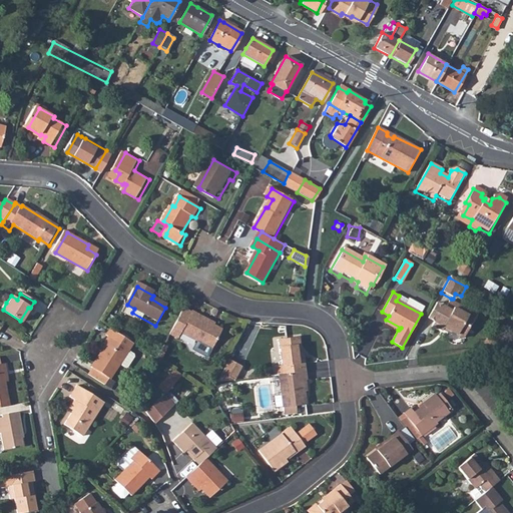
[(399,296),(396,301),(421,314),(422,312),(425,306),(408,297),(407,300),(399,296)]
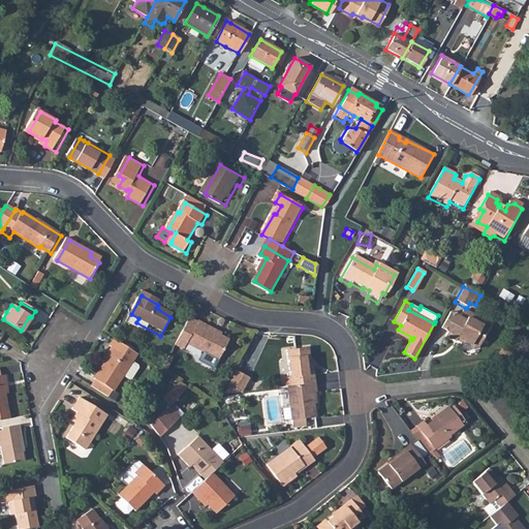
[(447,332),(452,323),(456,325),(459,318),(449,312),(440,328),(447,332)]
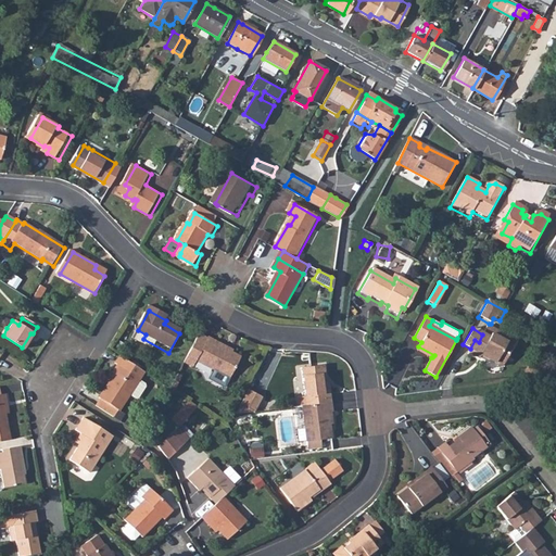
[(479,342),(475,340),(470,349),(468,352),(480,358),(481,356),(505,369),(510,358),(502,353),(507,344),(501,341),(503,338),(487,328),(482,335),(479,342)]
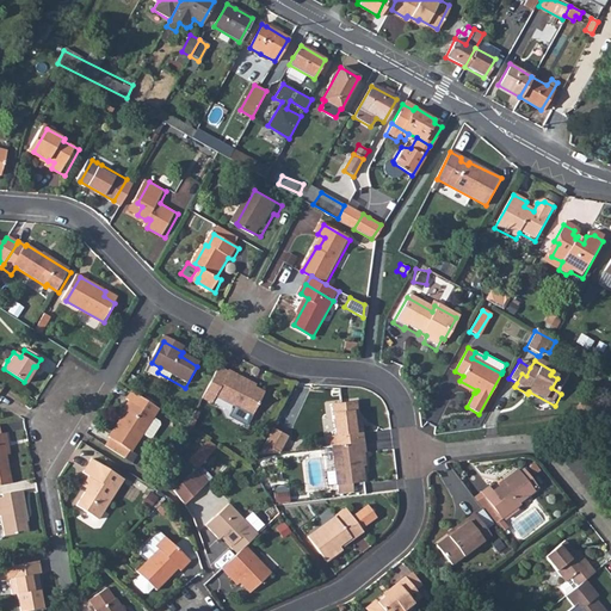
[(215,375),(197,405),(205,411),(210,403),(247,424),(260,401),(235,386),(235,383),(226,377),(223,380),(215,375)]
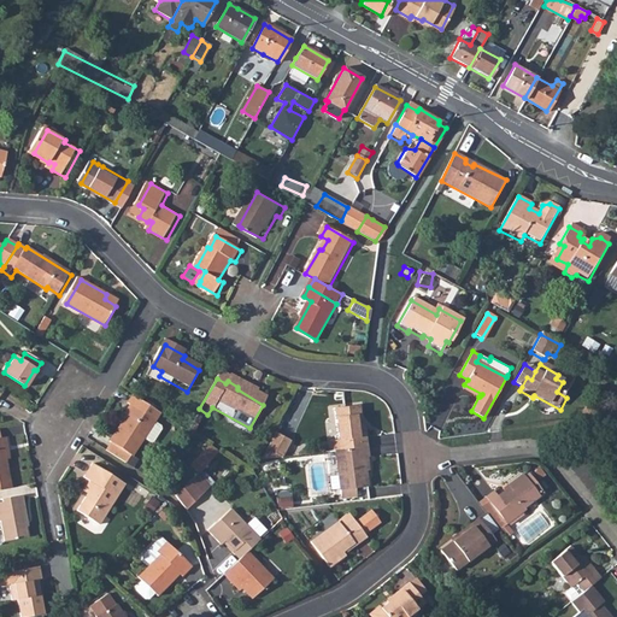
[(130,454),(133,456),(144,438),(154,422),(156,421),(148,416),(153,409),(152,407),(133,395),(128,401),(130,404),(127,410),(128,411),(110,440),(111,441),(130,454)]
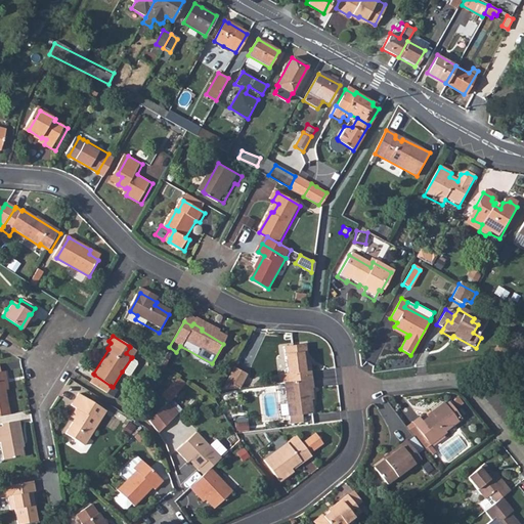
[(288,361),(290,377),(310,375),(309,365),(307,365),(303,340),(285,342),(288,361)]
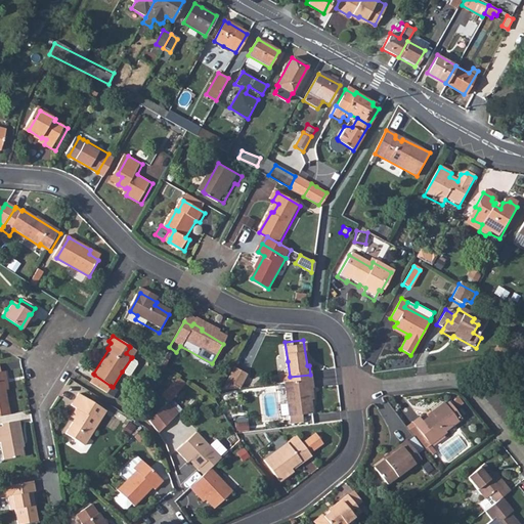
[(136,350),(130,347),(126,353),(132,357),(136,350)]
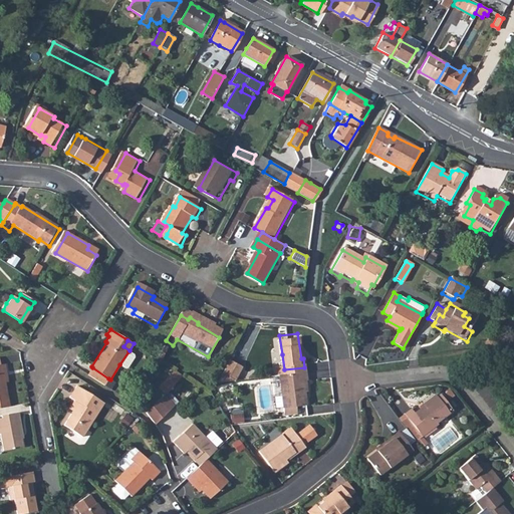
[(129,351),(119,364),(124,368),(127,367),(135,357),(134,355),(129,351)]
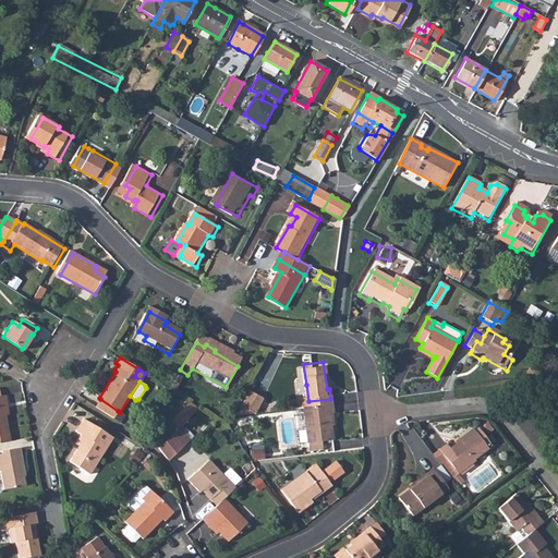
[(251,386),(239,408),(257,407),(264,392),(251,386)]
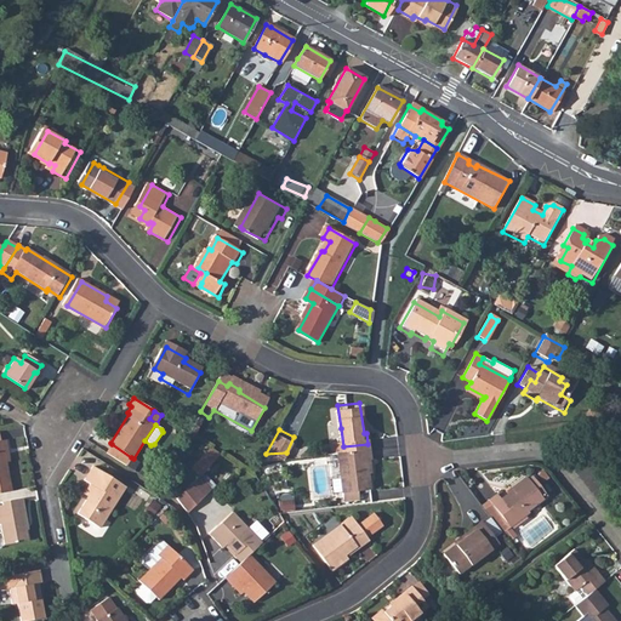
[(131,457),(112,444),(106,451),(126,466),(131,457)]
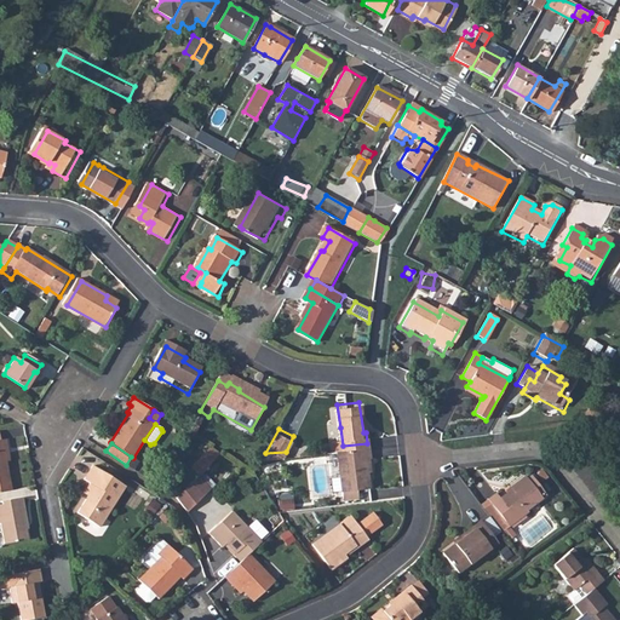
[(343,446),(338,447),(340,459),(343,483),(368,481),(366,454),(369,454),(367,443),(343,446)]
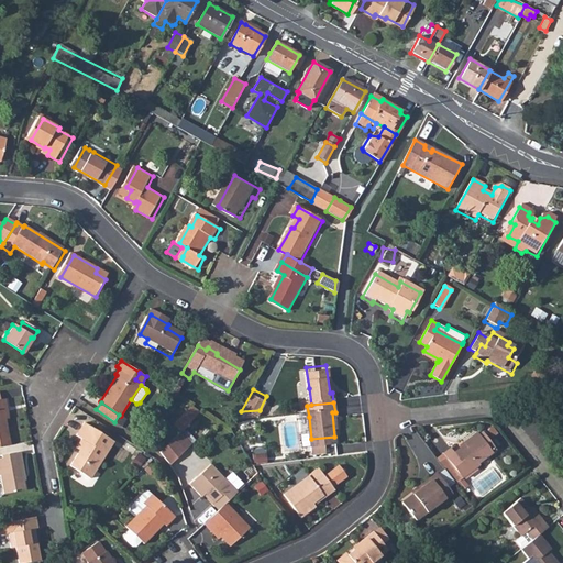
[(183,431),(200,411),(191,404),(174,423),(183,431)]
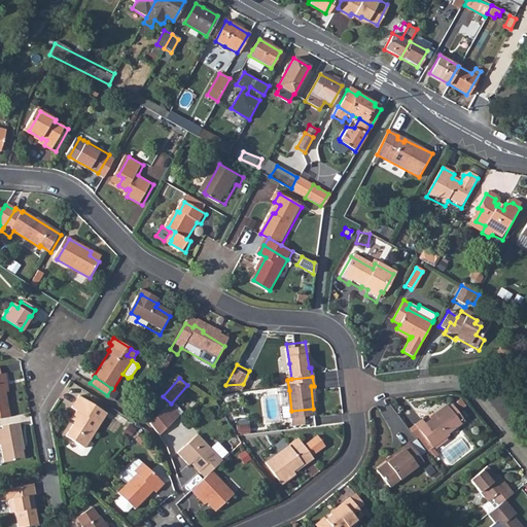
[(73,422),(65,436),(81,448),(104,413),(78,396),(70,408),(75,412),(69,420),(73,422)]
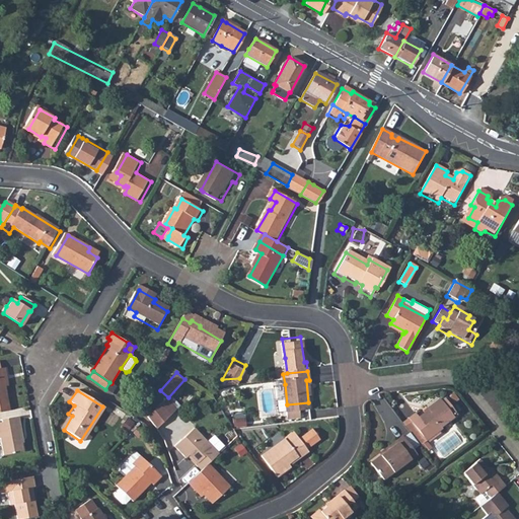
[(412,414),(414,417),(429,436),(444,424),(442,421),(448,416),(449,417),(456,411),(454,409),(456,405),(446,393),(443,395),(441,393),(430,403),(431,404),(421,413),(418,409),(412,414)]
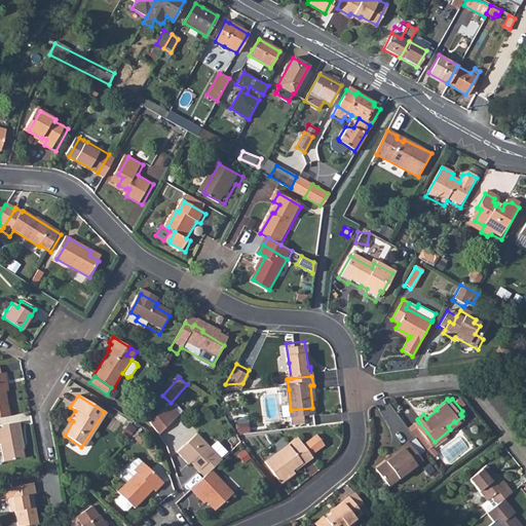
[(149,422),(160,434),(180,414),(168,403),(149,422)]
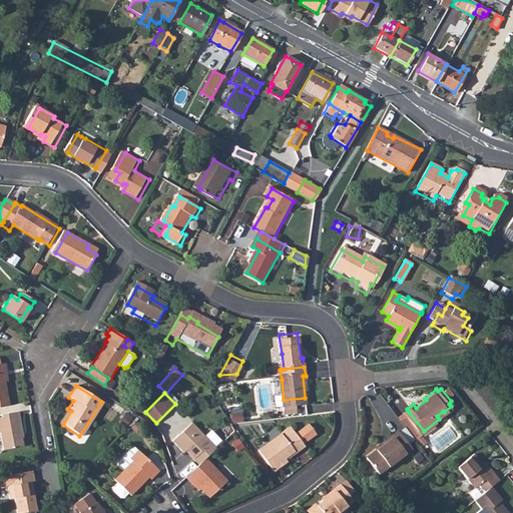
[(244,419),(239,407),(232,410),(236,422),(244,419)]
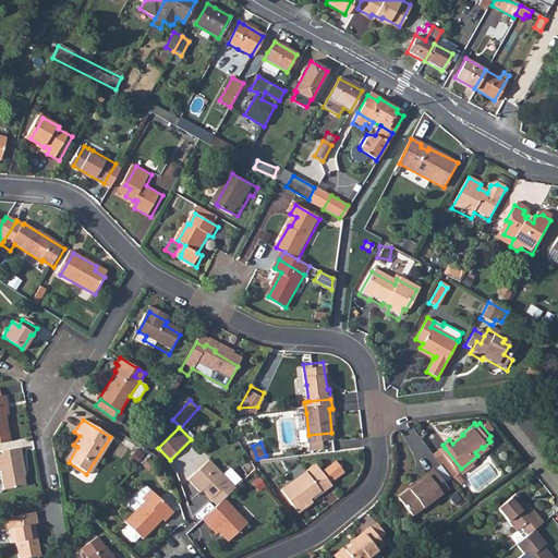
[(0,473),(2,486),(22,483),(20,469),(22,468),(17,445),(4,447),(0,448),(0,473)]
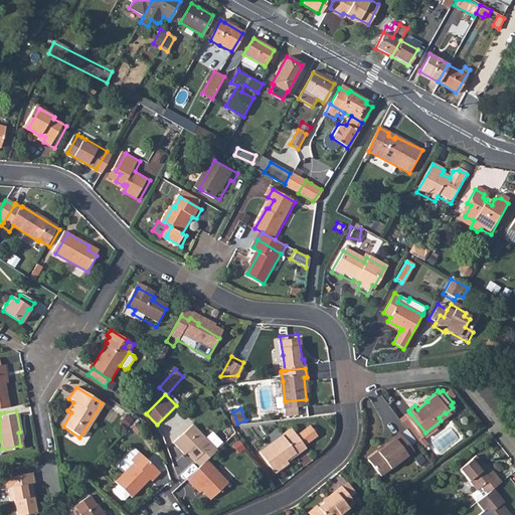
[(410,413),(403,418),(419,439),(425,433),(410,413)]
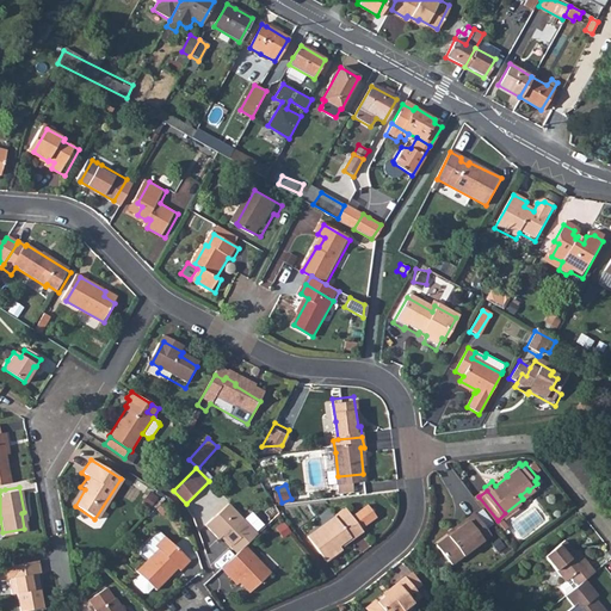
[(230,541),(236,548),(244,541),(258,528),(230,498),(207,519),(220,534),(223,530),(232,538),(230,541)]
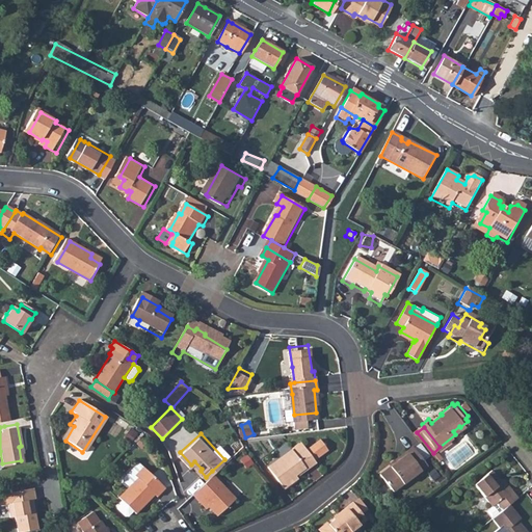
[(298,440),(290,445),(294,449),(301,444),(298,440)]
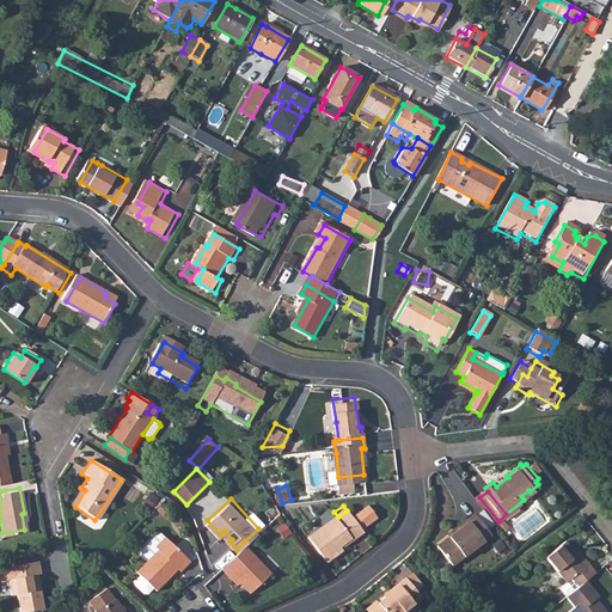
[(466,521),(441,542),(456,560),(487,534),(478,525),(487,519),(478,508),(465,519),(466,521)]
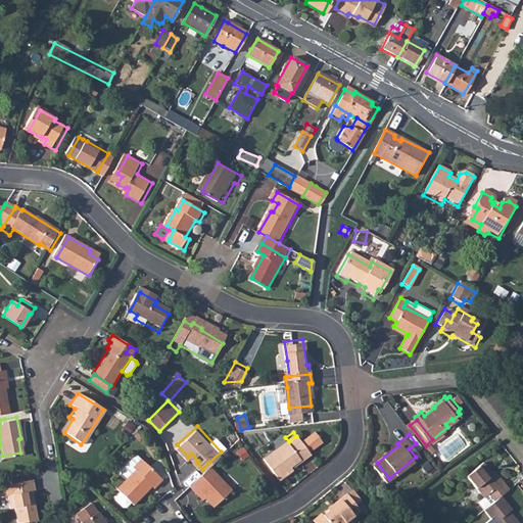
[(289,441),(285,437),(263,456),(279,476),(290,468),(287,464),(296,457),(297,458),(307,450),(296,436),(289,441)]
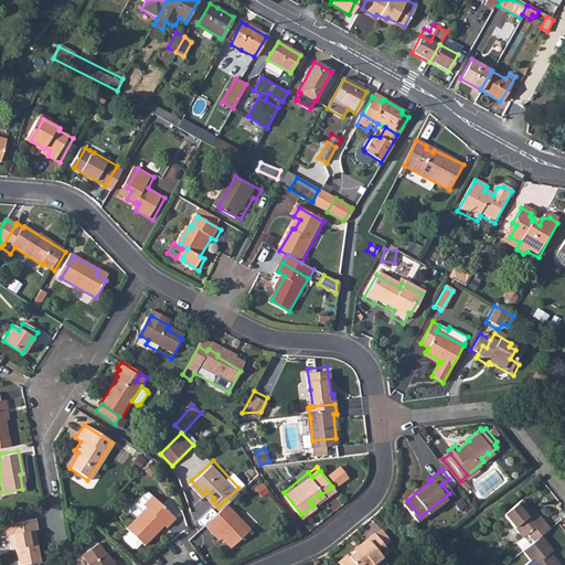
[(137,516),(126,526),(130,530),(141,542),(145,545),(162,525),(166,529),(174,519),(148,492),(142,493),(130,504),(130,509),(137,516)]
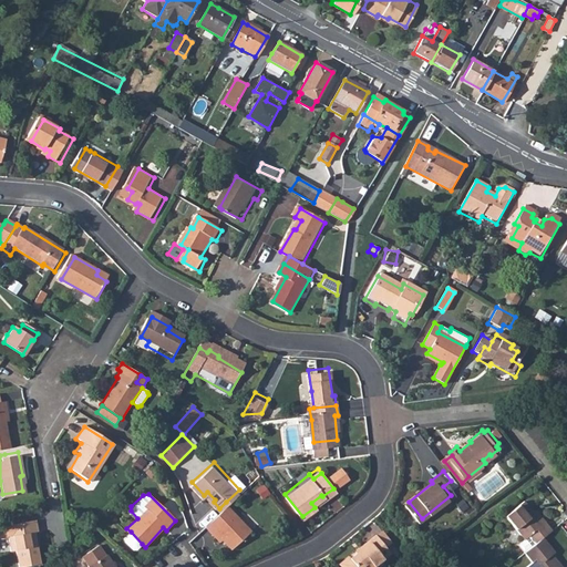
[(504,509),(522,533),(527,528),(535,537),(540,532),(549,525),(543,516),(539,518),(521,495),(504,509)]
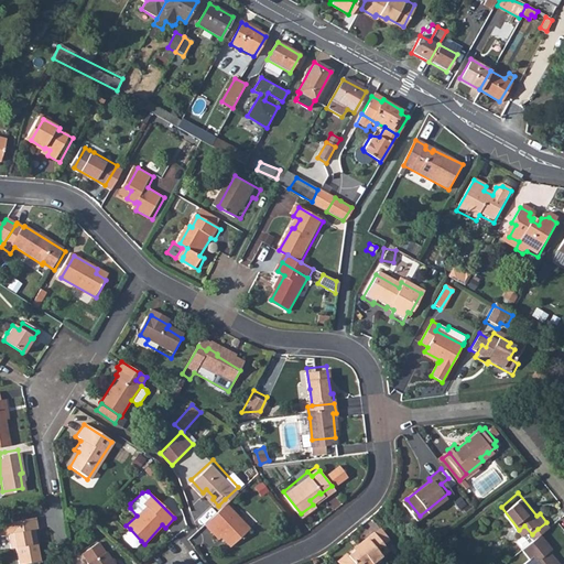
[(218,506),(204,519),(210,527),(214,524),(230,542),(249,524),(225,499),(218,506)]
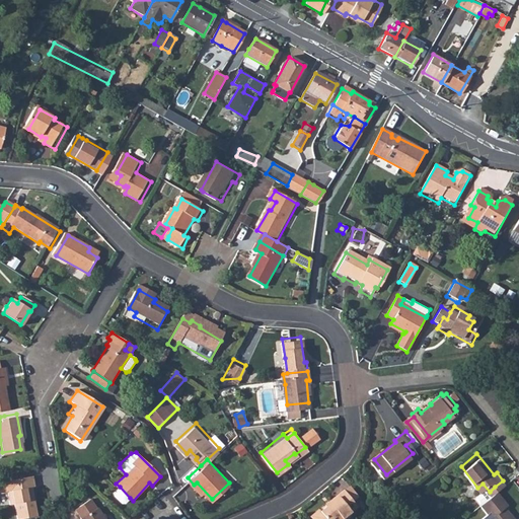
[(31,471),(7,476),(9,489),(7,490),(9,503),(14,502),(17,517),(38,514),(34,497),(30,497),(29,485),(33,484),(31,471)]
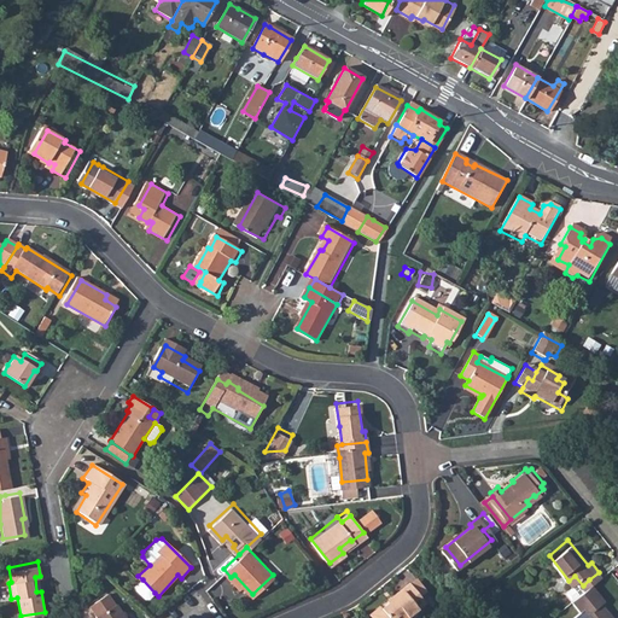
[(413,575),(407,578),(417,592),(423,586),(413,575)]
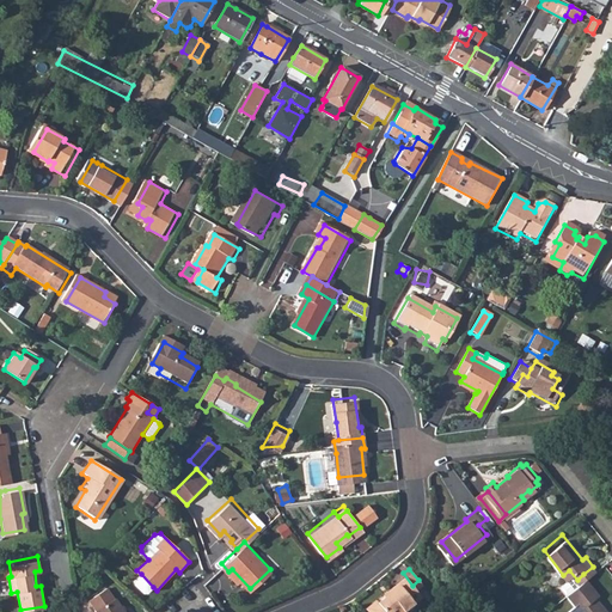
[(563,575),(557,581),(564,589),(577,580),(569,570),(563,575)]
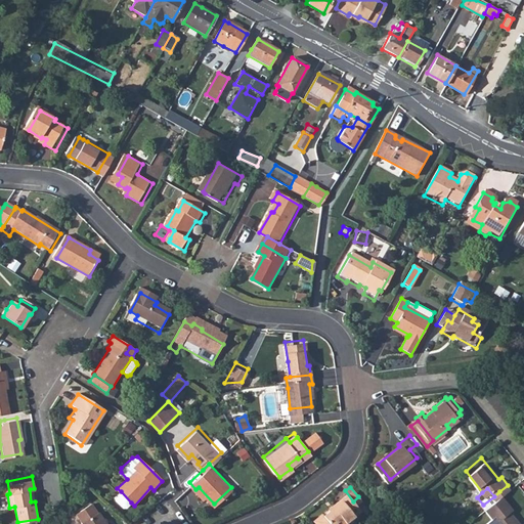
[(353,501),(345,490),(331,501),(333,504),(321,512),(319,510),(311,518),(316,523),(342,523),(346,521),(344,518),(357,507),(353,501)]
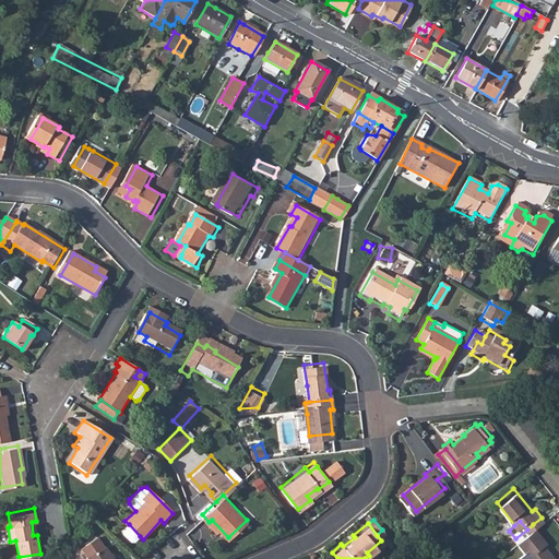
[(134,540),(140,536),(129,524),(123,530),(123,533),(131,540),(134,540)]
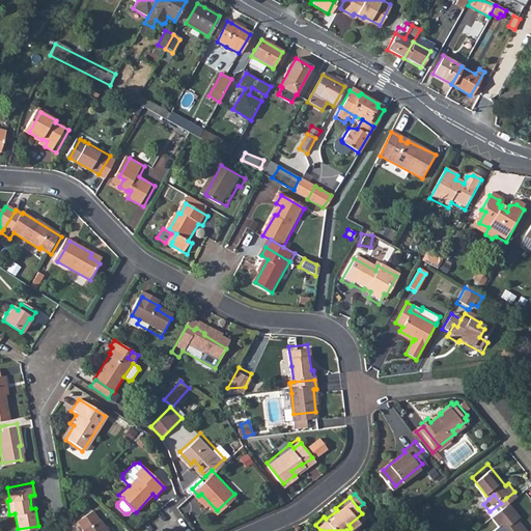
[(501,503),(490,511),(504,530),(529,530),(525,526),(522,528),(513,516),(519,513),(506,498),(501,503)]
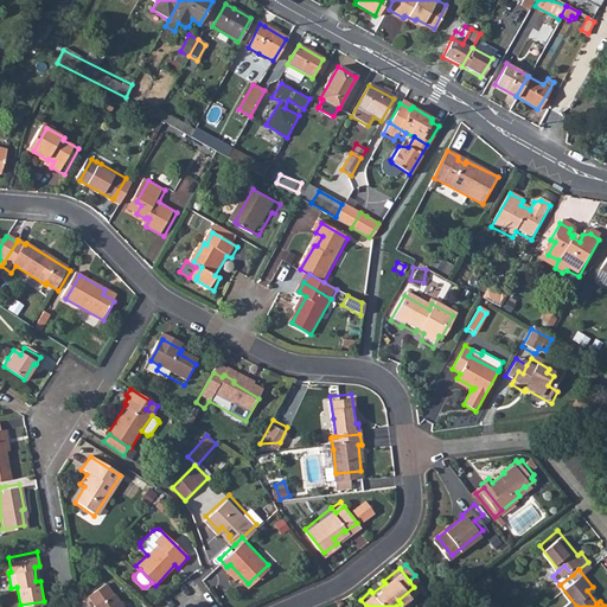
[(120,606),(110,594),(109,595),(102,585),(84,596),(90,606),(120,606)]
